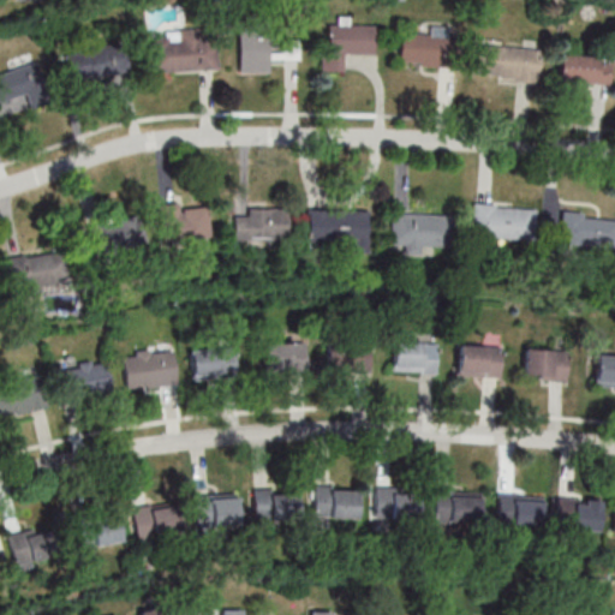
[(324,25),(323,71),(346,71),(347,53),(376,54),(377,27),(351,25),(351,16),(338,16),(336,25),(324,25)]
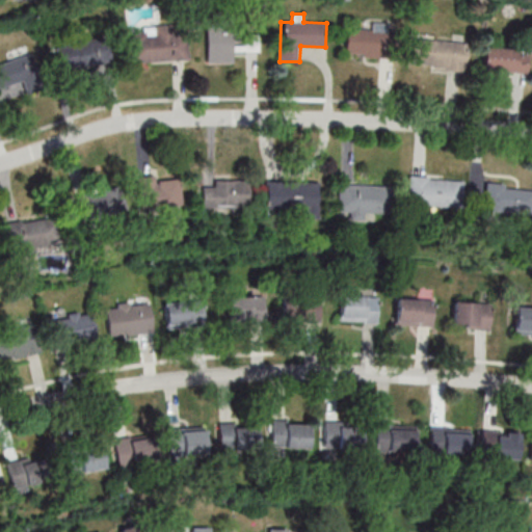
[(346,29),(346,55),(389,55),(389,23),(371,23),(371,29),(346,29)]
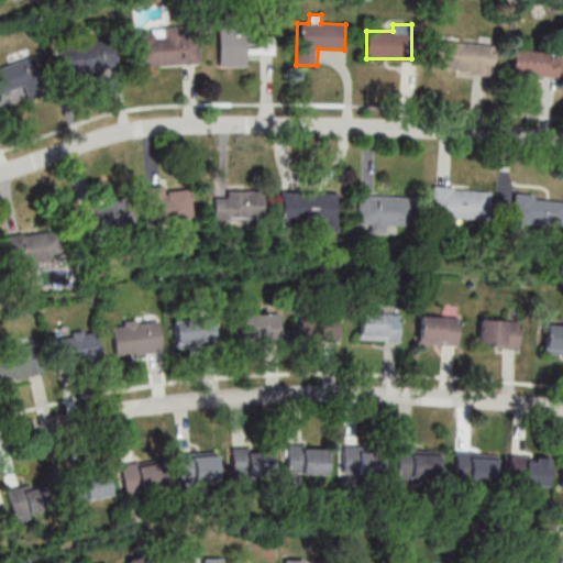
[(246,66),(246,30),(219,30),(219,66),(246,66)]
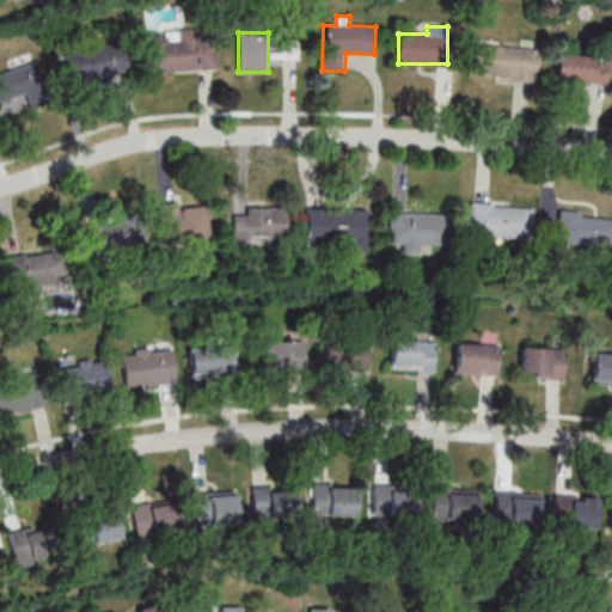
[(150,71),(218,69),(216,35),(148,36),(150,71)]
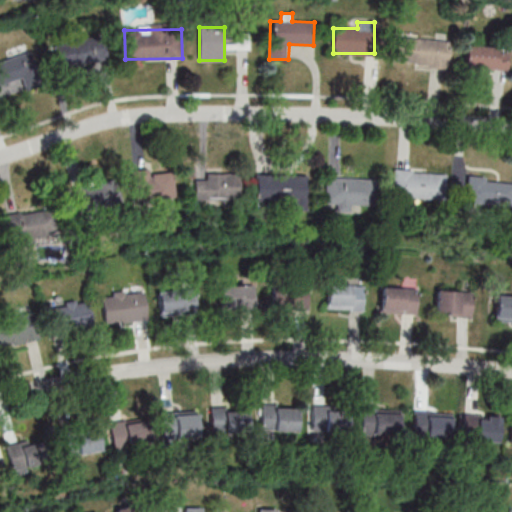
[(397,62),(448,68),(450,41),(400,36),(397,62)]
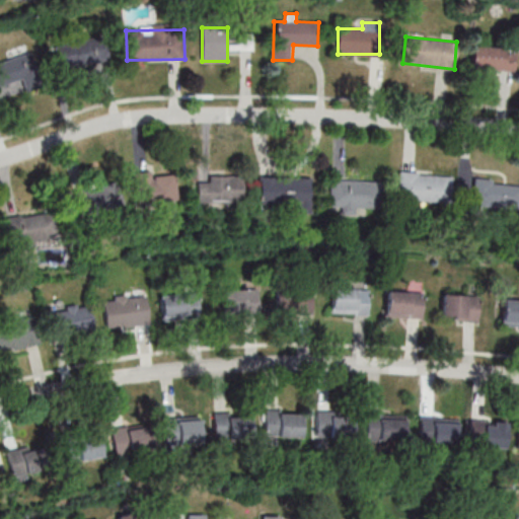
[(515,71),(516,48),(472,45),(470,68),(515,71)]
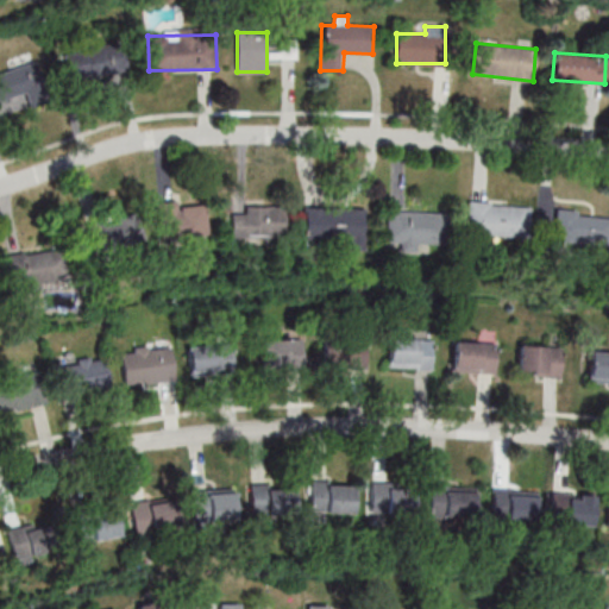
[(532,206),(470,200),(468,233),(528,239),(532,206)]
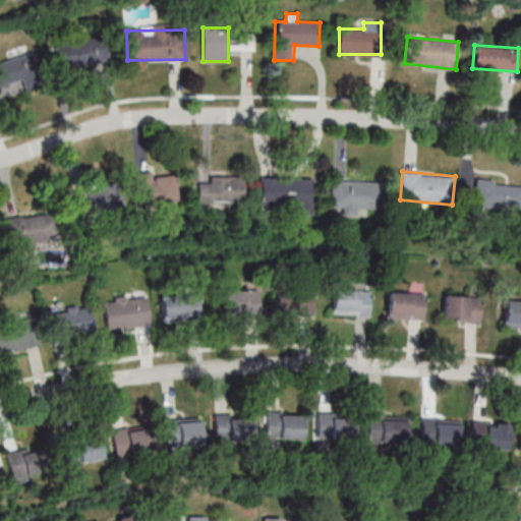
[(178,173),(133,173),(133,201),(178,201),(178,173)]
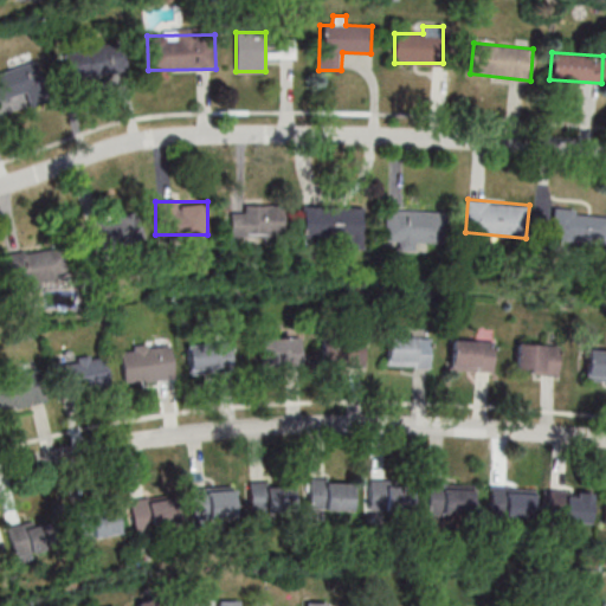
[(284,236),(284,206),(231,206),(231,236),(284,236)]
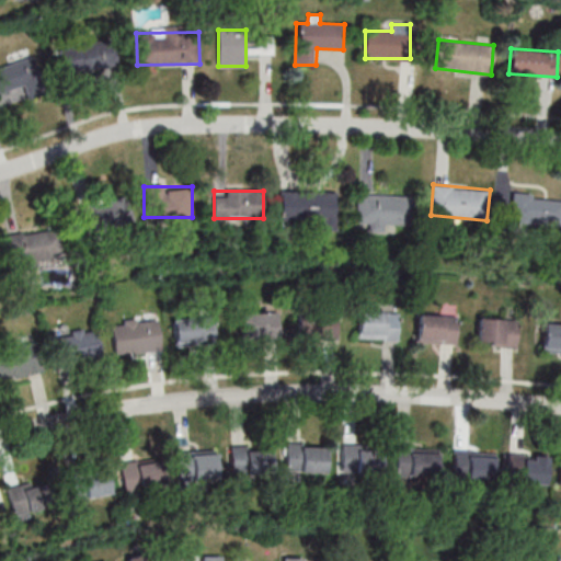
[(338,192),(281,192),(281,220),(320,220),(320,230),(338,230),(338,192)]
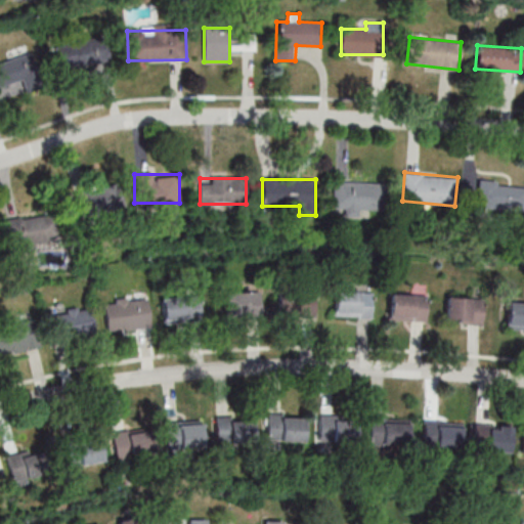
[(383,209),(384,182),(334,181),(334,209),(345,209),(344,216),(361,216),(361,209),(383,209)]
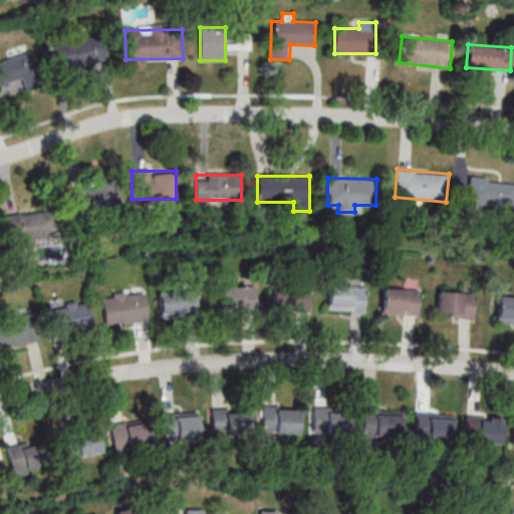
[(513,207),(513,180),(470,178),(468,205),(513,207)]
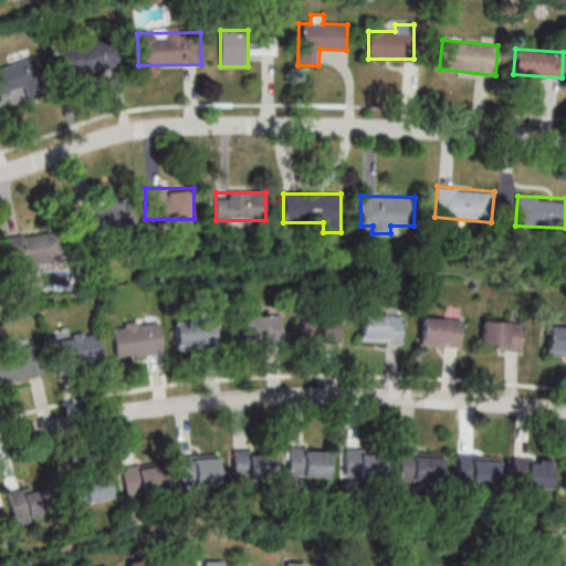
[(362,343),(401,343),(401,314),(362,314),(362,343)]
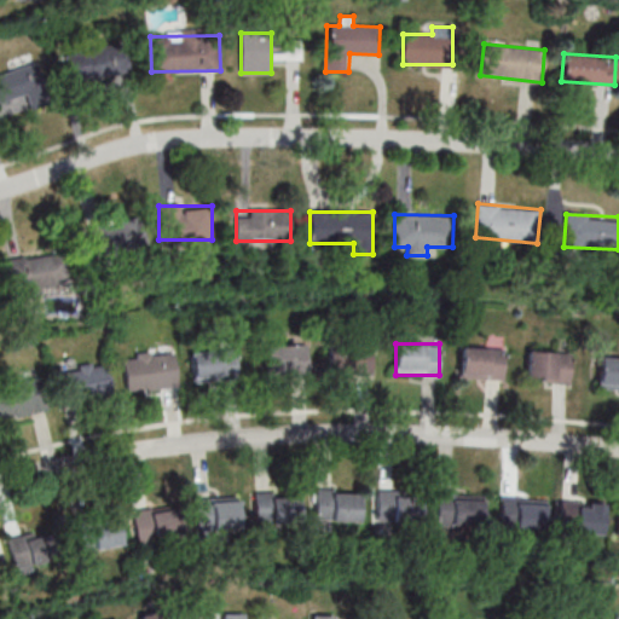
[(310,345),(266,345),(266,371),(310,371),(310,345)]
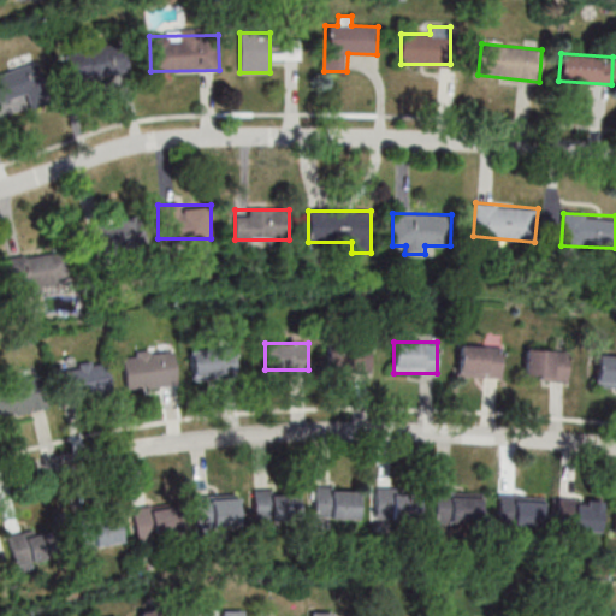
[(190,349),(191,379),(237,377),(235,345),(190,349)]
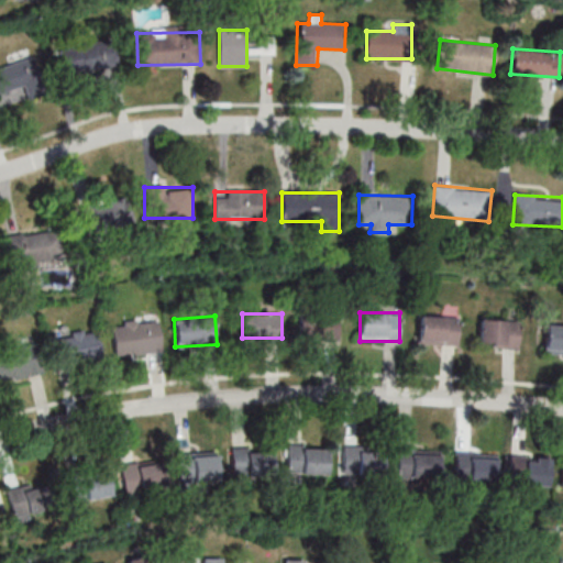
[(339,341),(339,316),(296,316),(296,341),(339,341)]
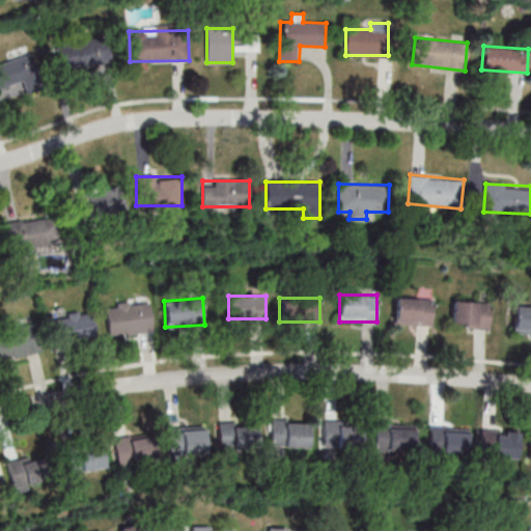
[(431,325),(431,299),(394,298),(394,325),(431,325)]
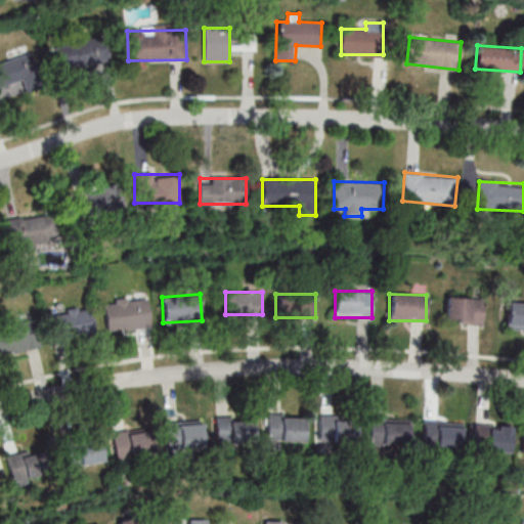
[(130,330),(129,297),(114,298),(114,303),(104,303),(105,331),(130,330)]
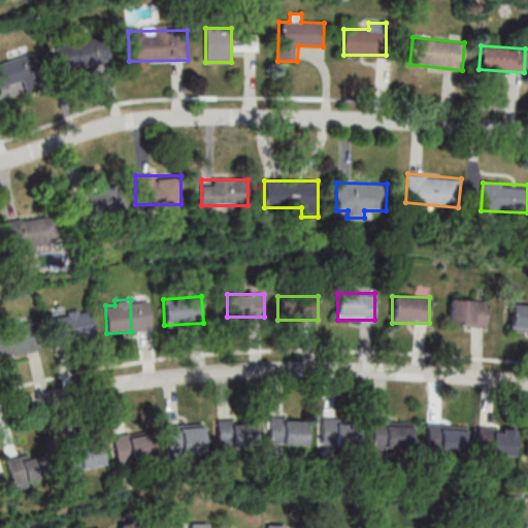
[(486,326),(487,301),(450,299),(449,324),(486,326)]
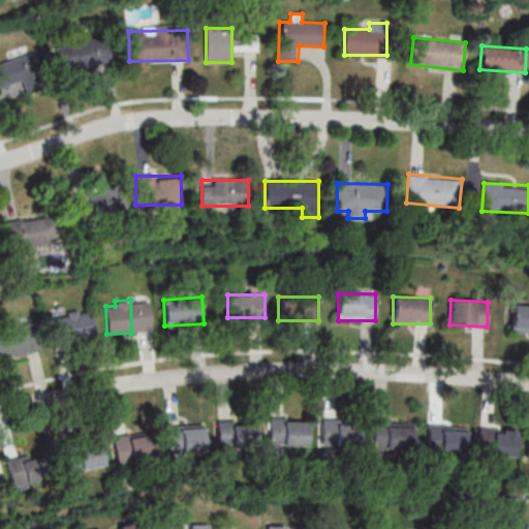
[(528,305),(514,304),(511,330),(528,331),(528,305)]
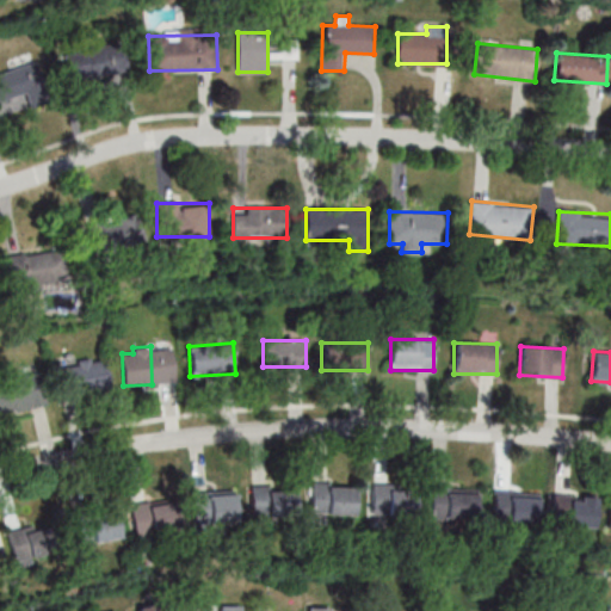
[(110,387),(104,356),(57,366),(63,396),(110,387)]
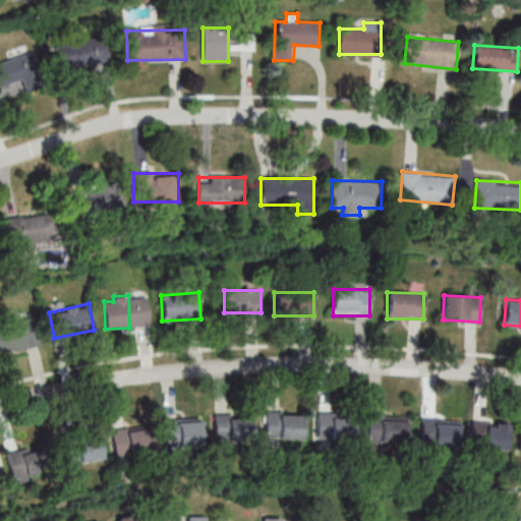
[(302,439),(302,411),(266,411),(266,439),(302,439)]
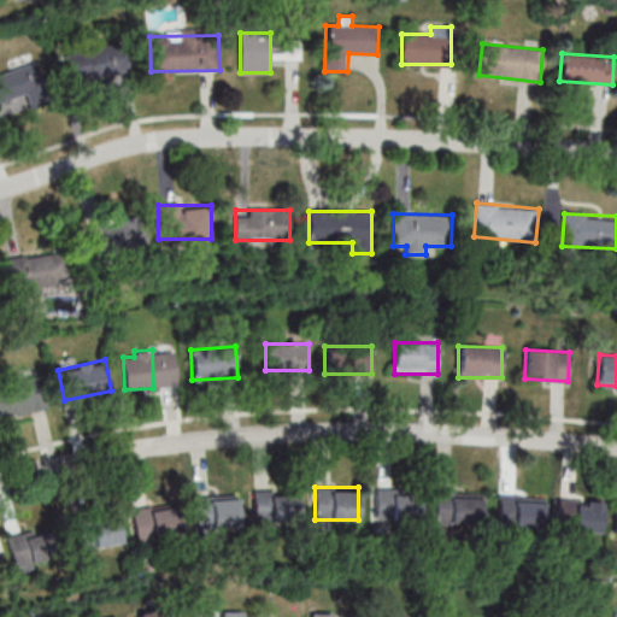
[(421,522),(421,488),(375,488),(375,522),(421,522)]
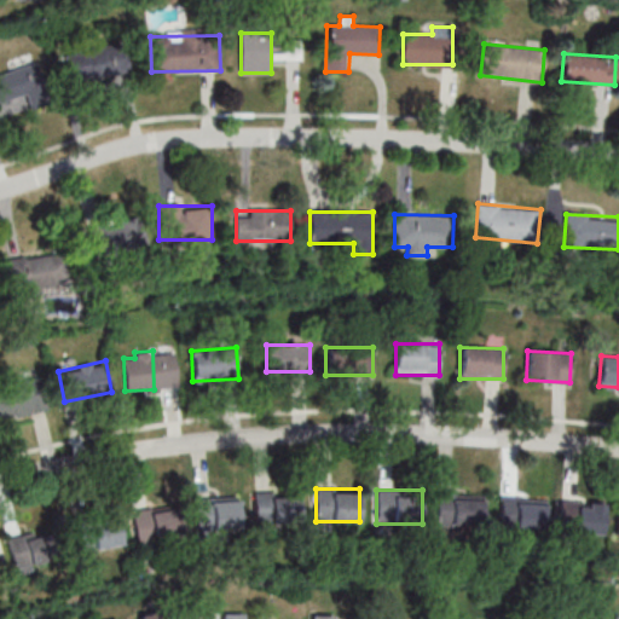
[(300,492),(254,492),(254,522),(300,522),(300,492)]
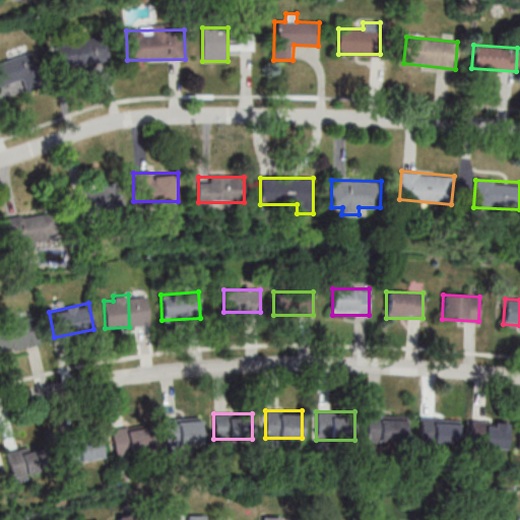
[(406,443),(406,414),(367,414),(367,443),(406,443)]
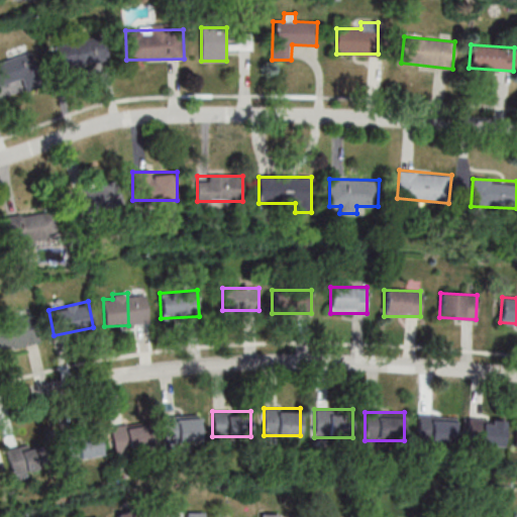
[(164,442),(202,441),(201,414),(163,415),(164,442)]
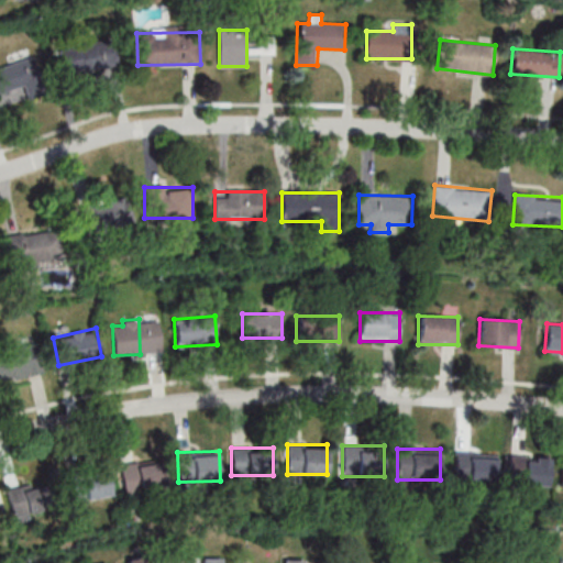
[(496,482),(496,452),(455,452),(455,482),(496,482)]
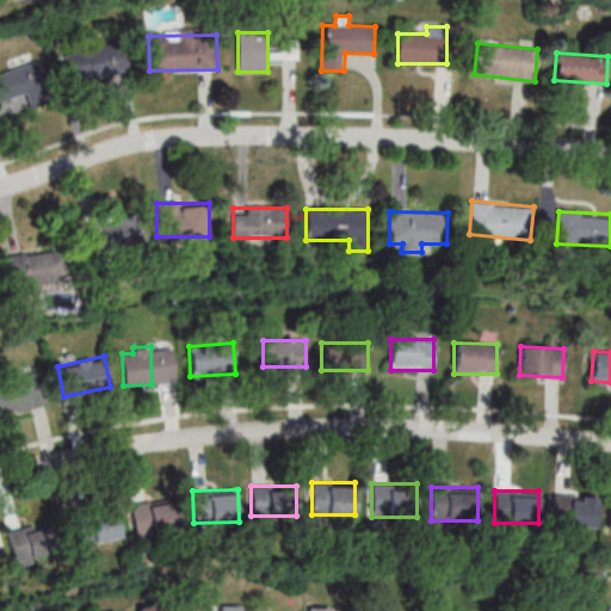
[(553,528),(596,528),(596,495),(553,495),(553,528)]
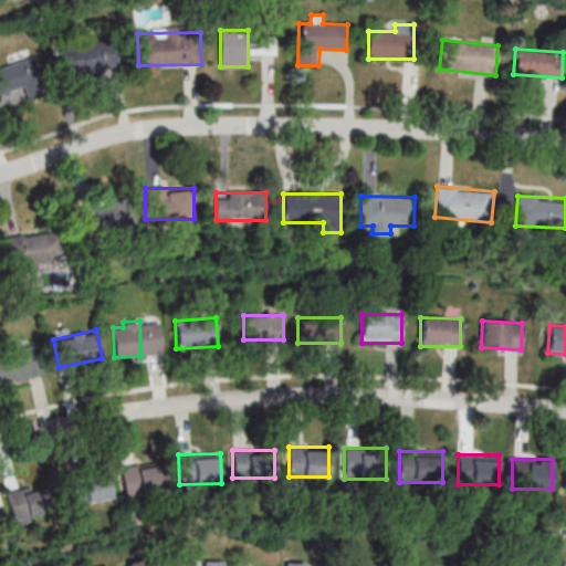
[(125,496),(166,491),(163,461),(121,467),(125,496)]
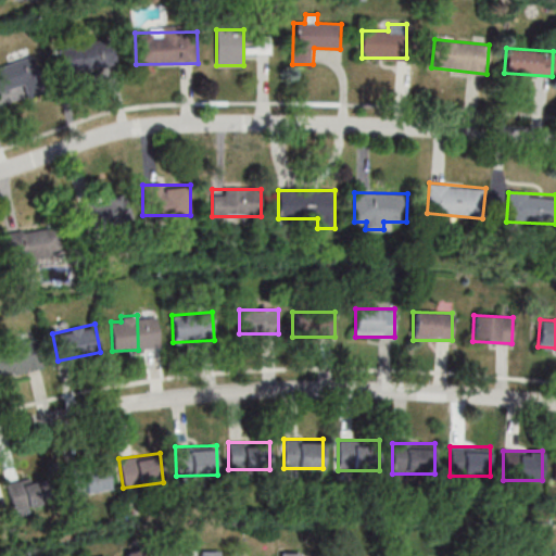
[(71,495),(109,489),(104,465),(66,472),(71,495)]
